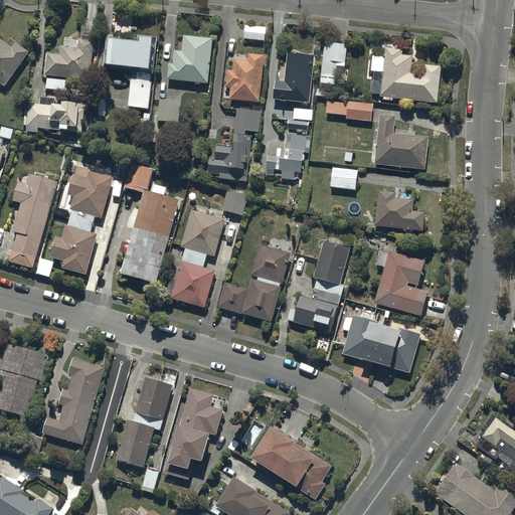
[(84,21),(83,36),(92,37),(92,22),(84,21)]
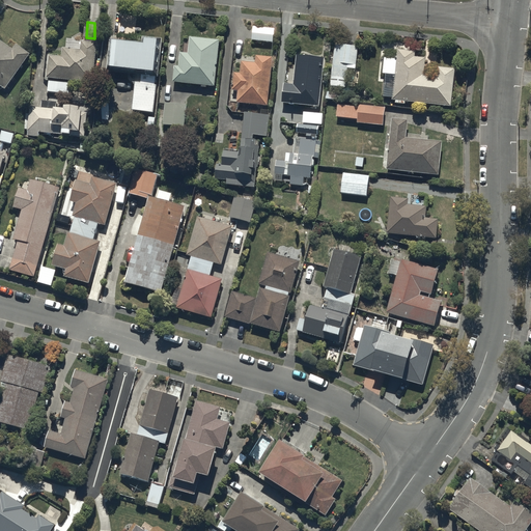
[(274,29),(252,27),(251,42),(273,43),(274,29)]
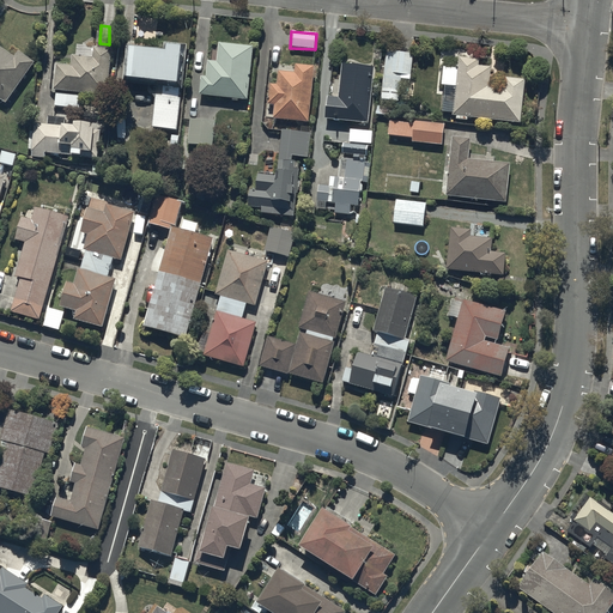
[(165,49),(128,46),(126,80),(186,85),(188,46),(165,43),(165,49)]
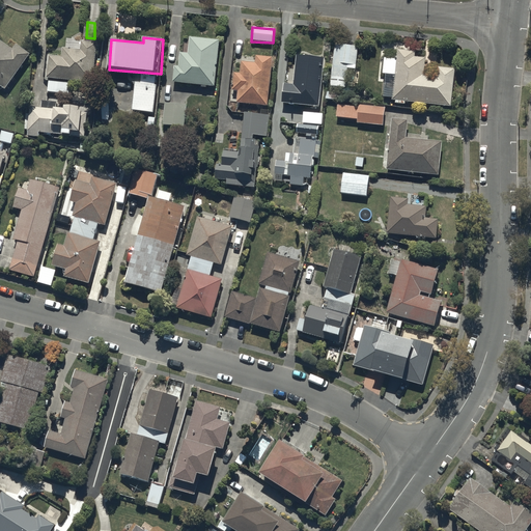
[(216,88),(220,40),(190,38),(189,54),(180,53),(179,67),(174,66),(173,82),(202,85),(202,88),(207,89),(207,87),(216,88)]
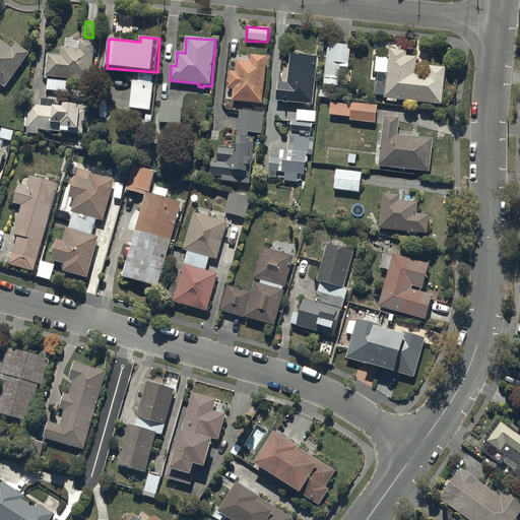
[(0,83),(6,88),(30,54),(16,45),(13,49),(0,39),(0,83)]
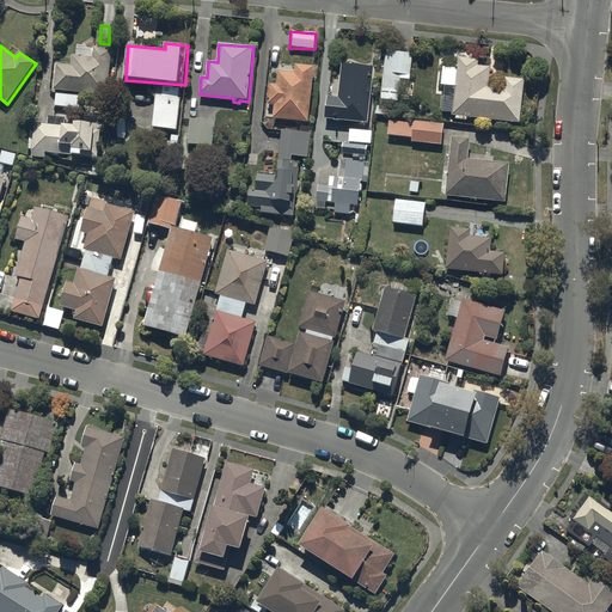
[(72,66),(56,65),(53,90),(105,96),(110,50),(95,48),(93,59),(73,56),(72,66)]
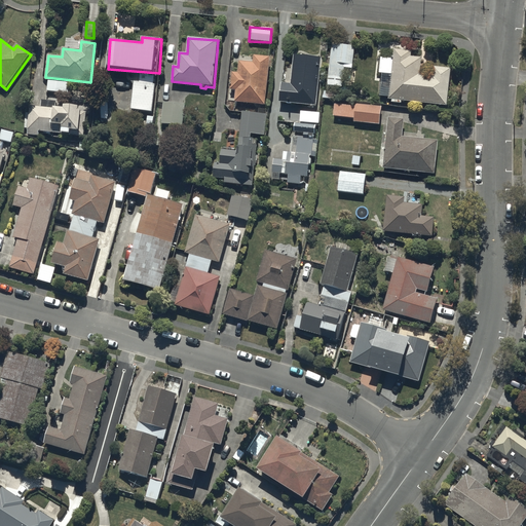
[(353,69),(354,46),(330,44),(328,85),(343,86),(344,68),(353,69)]
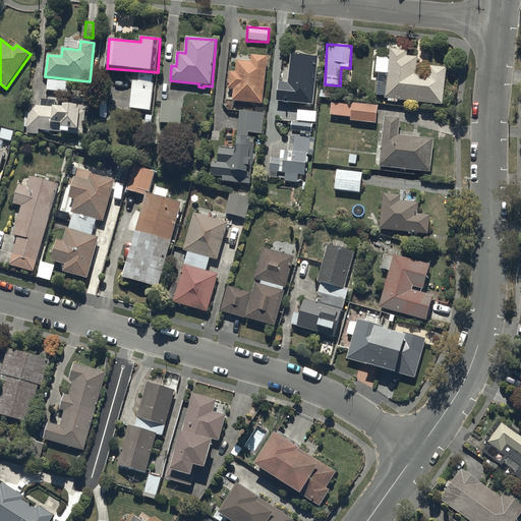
[(390,58),(377,58),(375,72),(379,72),(377,96),(385,97),(385,99),(389,100),(389,102),(397,102),(397,101),(443,105),(447,69),(429,67),(428,74),(424,74),(425,63),(417,63),(418,57),(407,57),(407,50),(390,49),(390,58)]
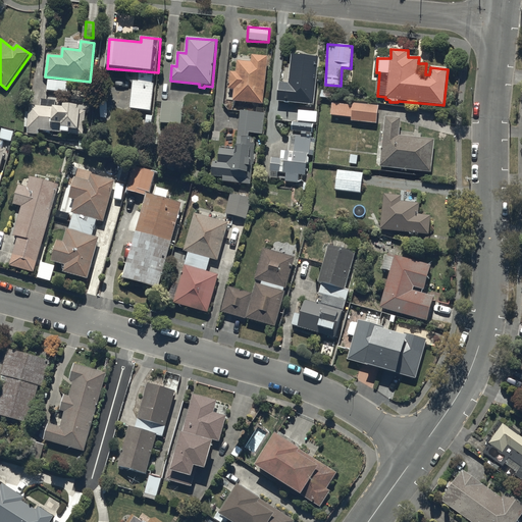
[(318,57),(292,55),(290,85),(278,84),(277,102),(314,105),(318,57)]
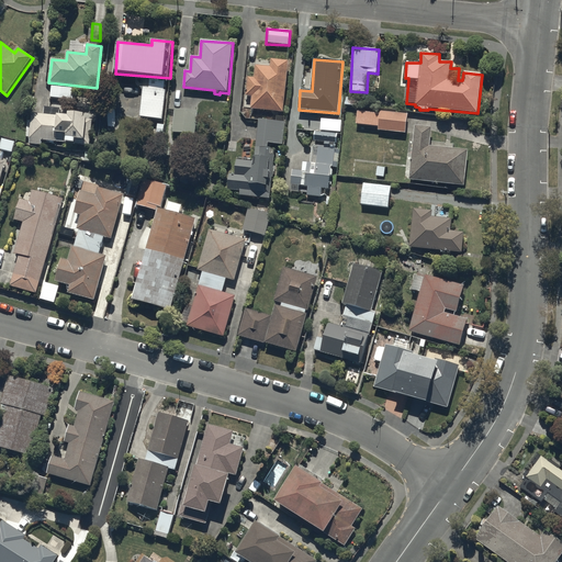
[(283,112),(288,62),(271,60),(270,67),(255,66),(254,79),(247,78),(246,97),(253,98),(251,110),(283,112)]
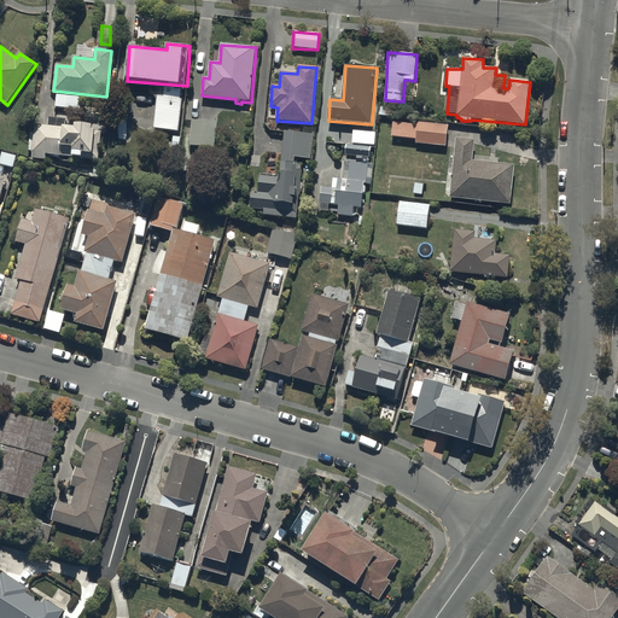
[(164,98),(157,97),(155,128),(180,130),(182,91),(165,89),(164,98)]
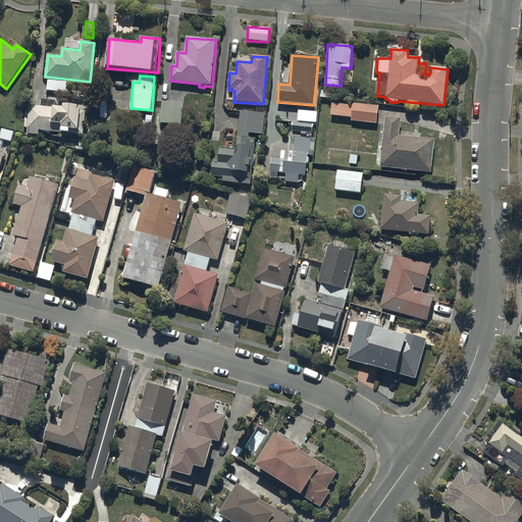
[(69,82),(48,80),(47,91),(68,93),(69,82)]
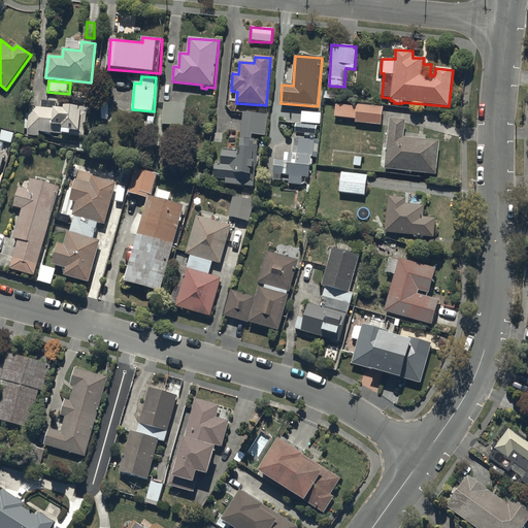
[(57,103),(41,102),(41,107),(29,107),(29,113),(26,113),(26,127),(29,127),(29,135),(87,137),(87,106),(65,106),(65,108),(57,108),(57,103)]
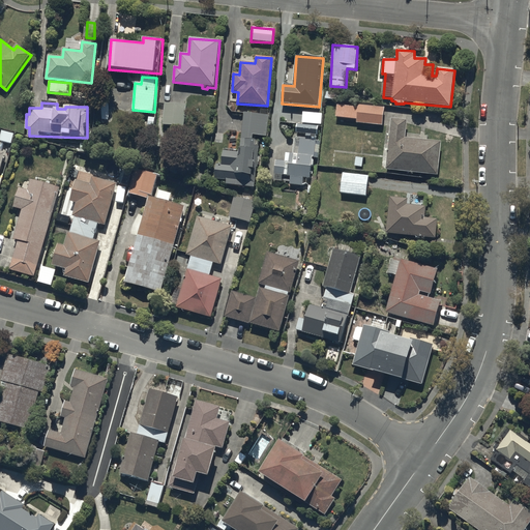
[(186,106),(165,104),(164,125),(184,127),(186,106)]
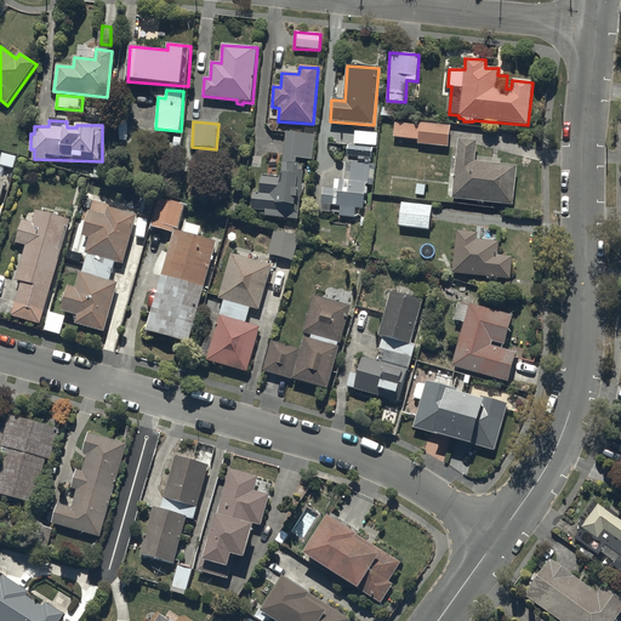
[(420,126),(394,123),(393,137),(419,140),(419,143),(448,147),(451,126),(421,123),(420,126)]
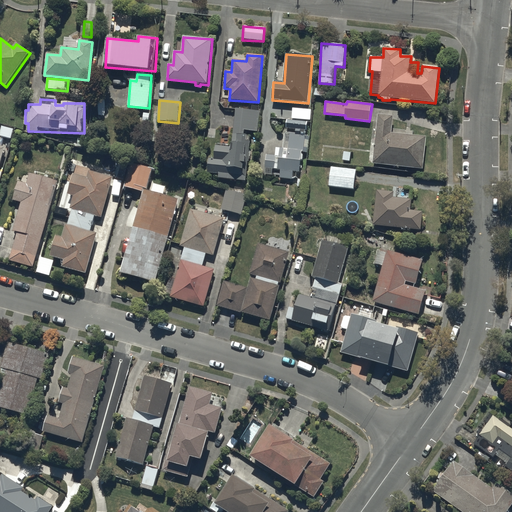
[(260,112),(235,110),(232,145),(230,144),(230,138),(219,137),(218,144),(215,144),(215,148),(213,148),(212,159),(208,159),(207,173),(218,174),(218,179),(245,181),(247,164),(249,164),(251,142),(250,142),(250,136),(244,135),(244,130),(258,131),(260,112)]
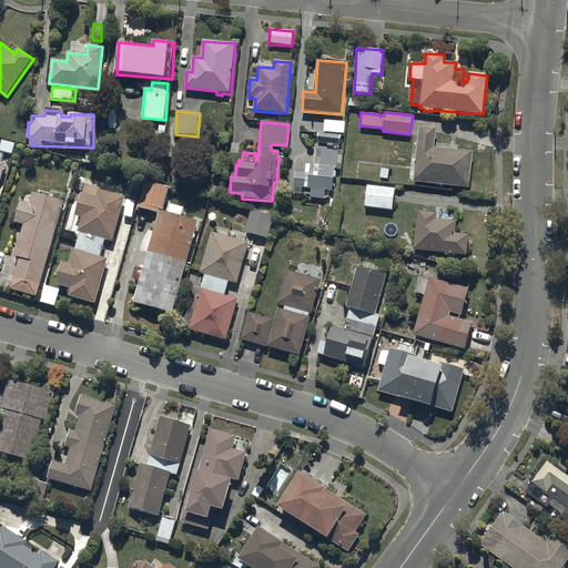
[(436,129),(419,128),(413,182),(468,189),(473,152),(458,151),(458,145),(435,143),(436,129)]
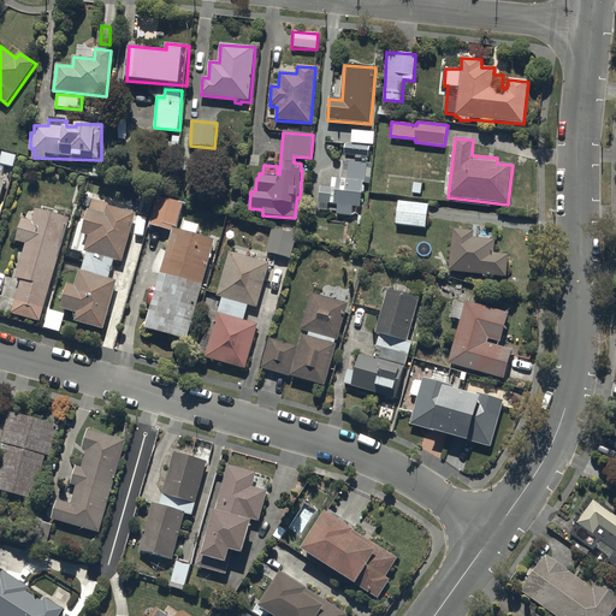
[(368,163),(369,146),(344,144),(344,155),(356,157),(356,160),(362,160),(361,163),(368,163)]
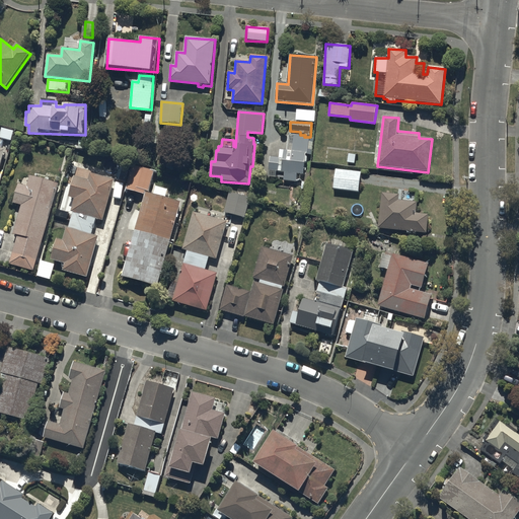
[(14,132),(2,129),(0,138),(0,139),(12,142),(14,132)]
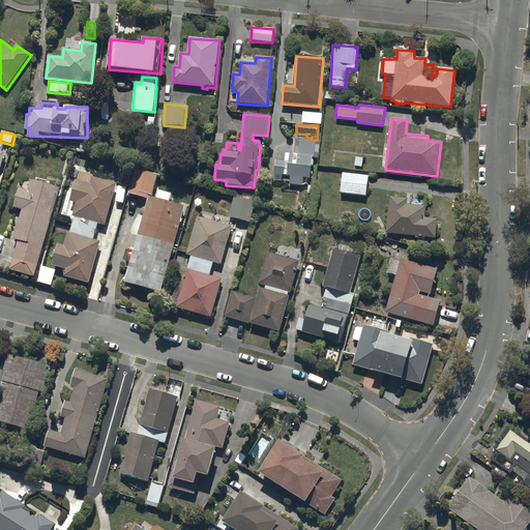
[(286,153),(286,162),(275,160),(273,180),(283,180),(284,175),(290,176),(290,185),(302,186),(303,178),(307,178),(308,168),(304,167),(305,154),(315,155),(316,142),(305,141),(305,139),(294,139),(293,154),(286,153)]
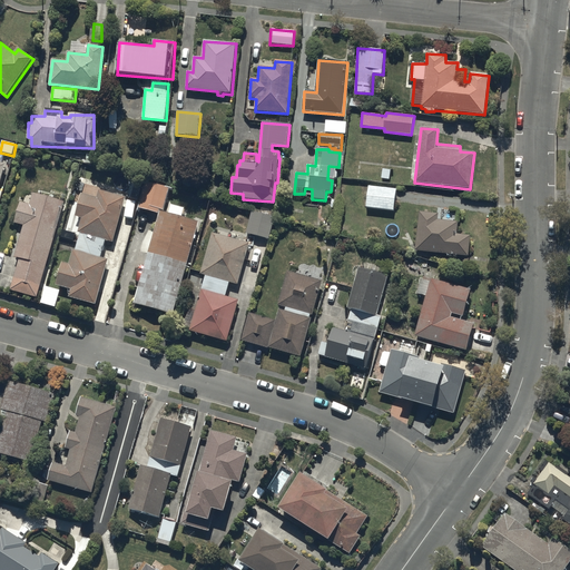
[(139,208),(160,214),(136,304),(173,315),(198,223),(184,218),(186,209),(172,206),(169,215),(164,213),(170,189),(146,183),(139,208)]
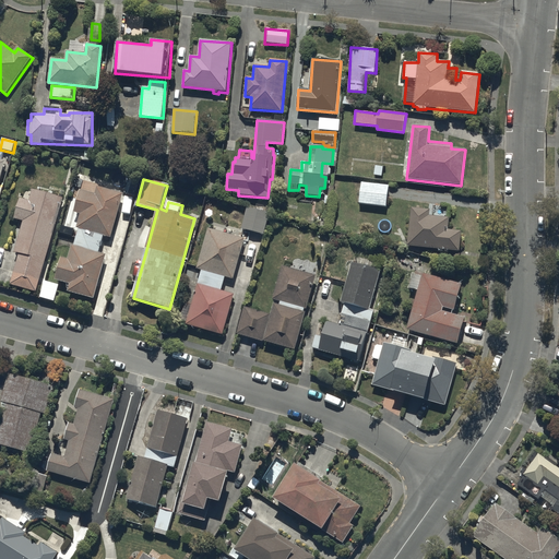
[(389,186),(358,182),(356,194),(360,194),(359,204),(370,205),(369,213),(375,213),(376,205),(387,206),(389,186)]
